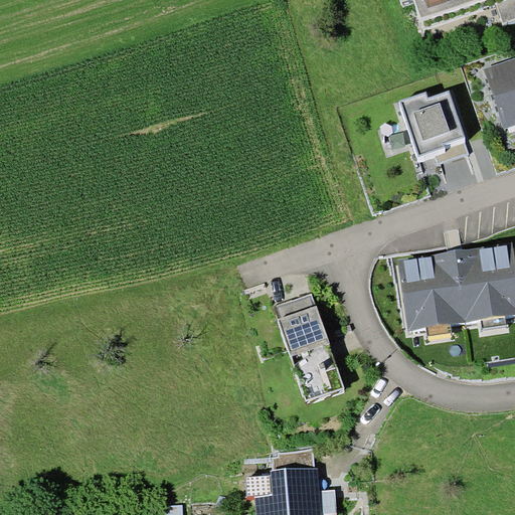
[(514,0),(413,0),(414,2),(422,29),(497,4),(504,23),(514,19),(514,0)]
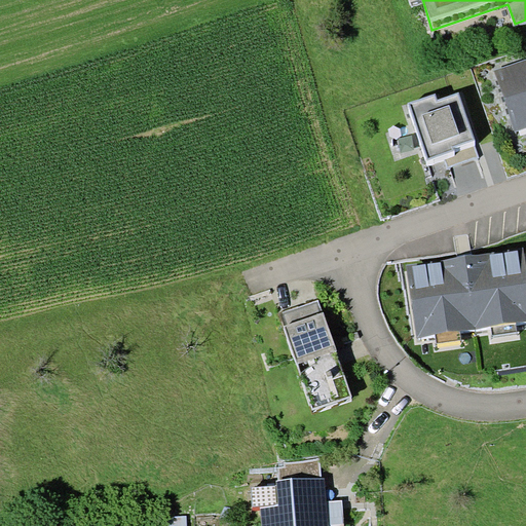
[(516,132),(525,126),(525,60),(494,71),(516,132)]
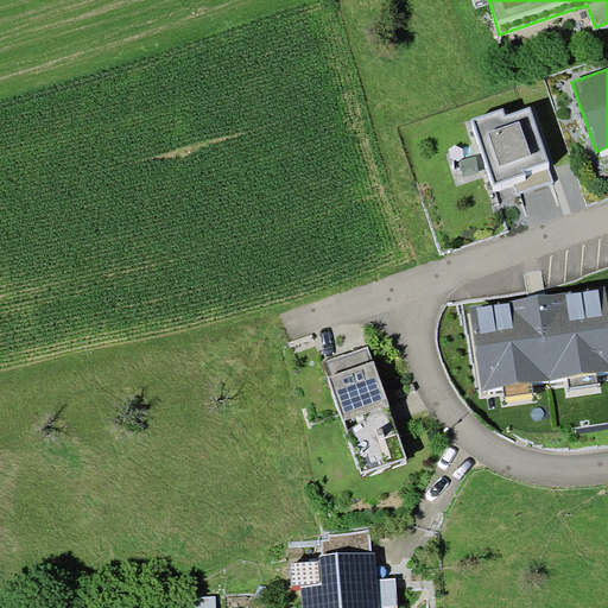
[(523,169),(549,160),(531,107),(506,115),(504,108),(473,118),(494,184),(525,175),(523,169)]
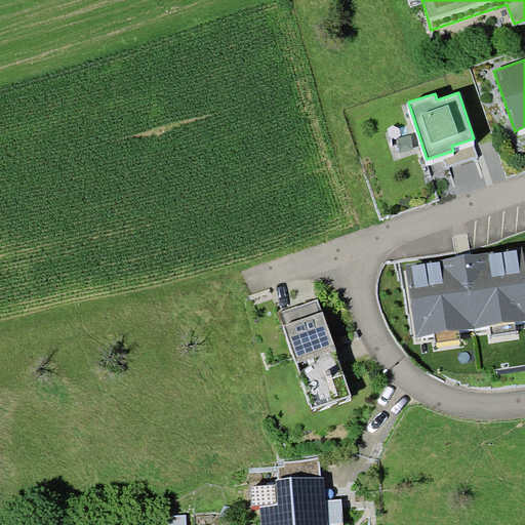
[(516,323),(524,321),(524,268),(522,248),(405,266),(415,337),(436,334),(459,331),(490,326),(516,323)]
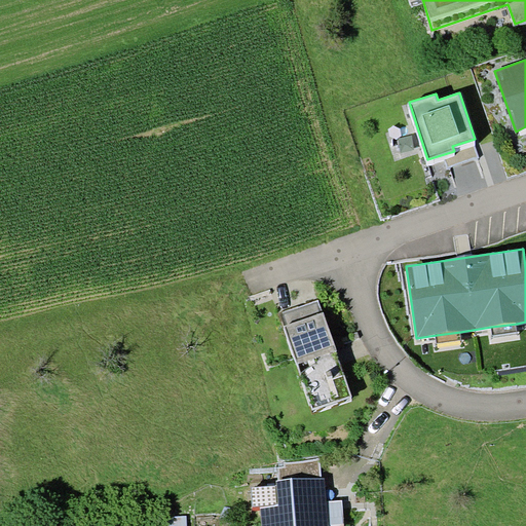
[(320,301),(279,314),(312,410),(352,397),(320,301)]
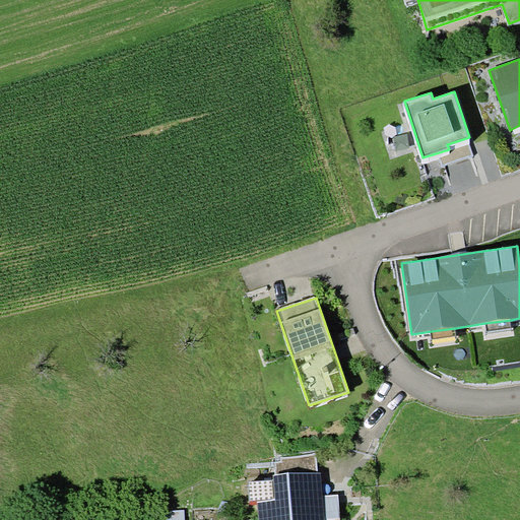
[(513,329),(511,320),(485,323),(488,332),(513,329)]
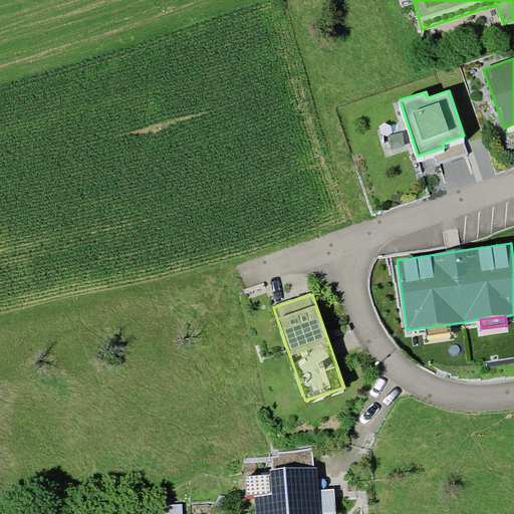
[(452,332),(450,324),(427,327),(428,335),(452,332)]
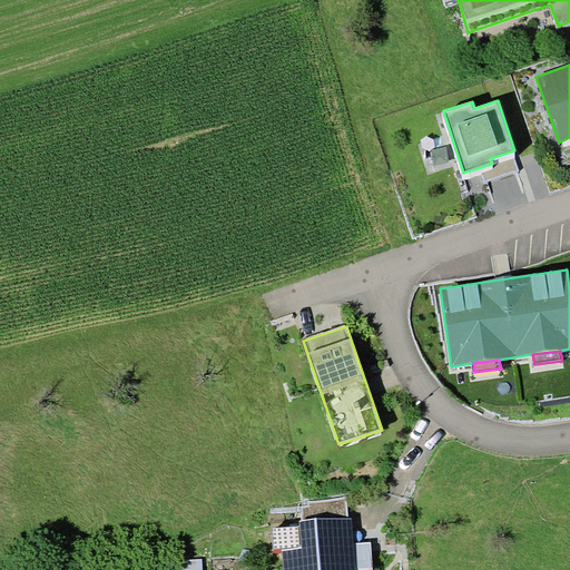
[(303,521),(349,519),(346,497),(308,501),(308,507),(302,507),(303,521)]
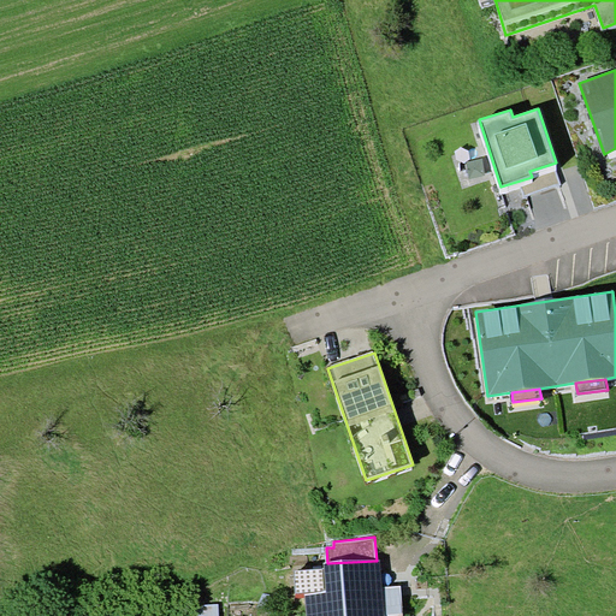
[(307,615),(403,615),(401,586),(383,588),(380,560),(377,561),(327,563),(324,563),(326,592),(306,593),(307,615)]
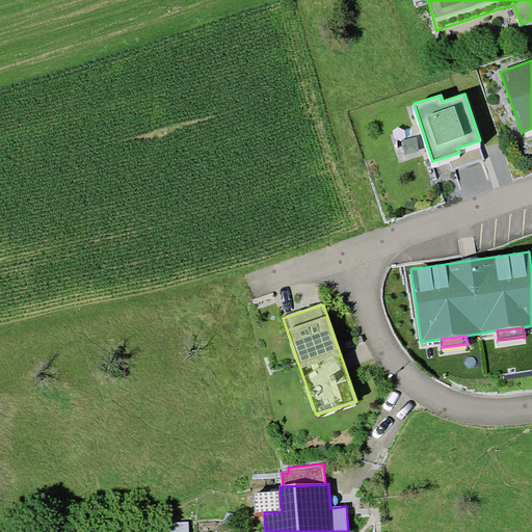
All buildings are outlined.
